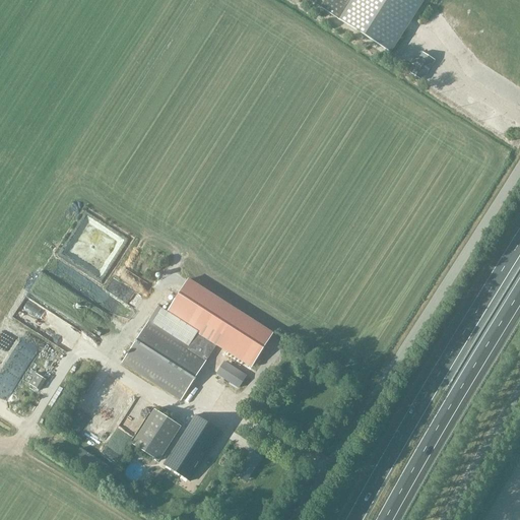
[(308,0),(326,12),(336,18),(347,0),(308,0)]
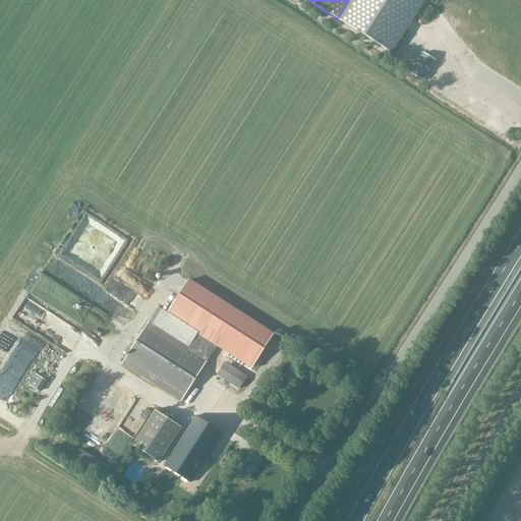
[(348,0),(337,18),(388,51),(420,0),(348,0)]
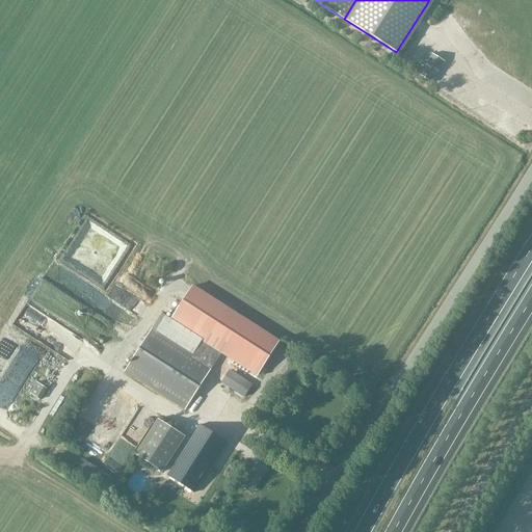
[(418,74),(430,81),(444,60),(431,53),(418,74)]
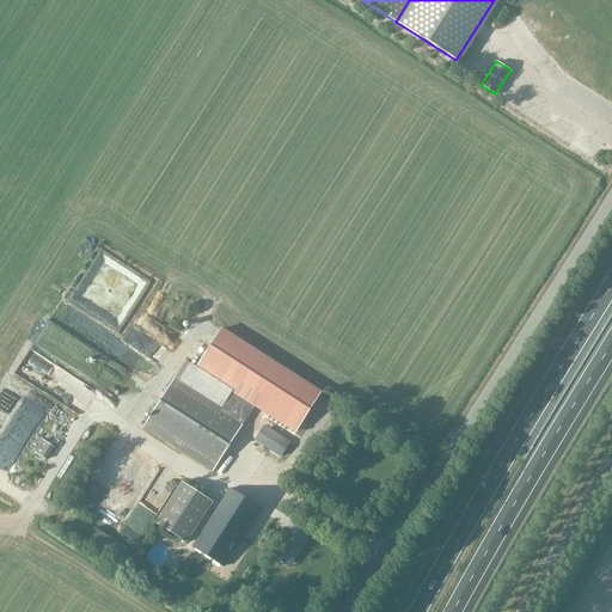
[(87,303),(78,297),(101,256),(93,252),(68,298),(80,304),(80,305),(84,308),(87,303)]
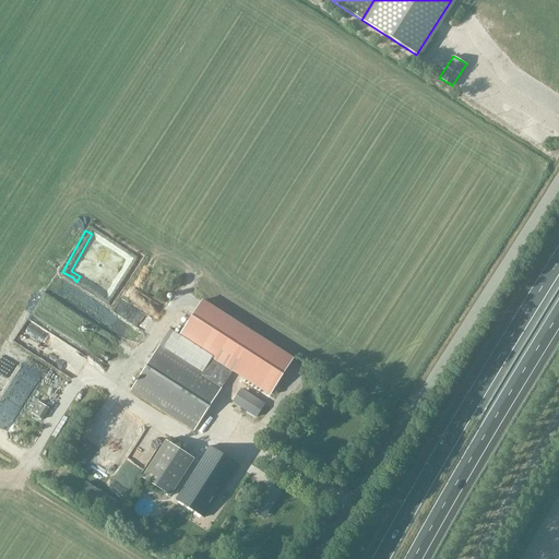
[(233,370),(271,394),(294,359),(202,300),(179,335),(213,356),(203,371),(161,344),(131,390),(194,430),(233,370)]
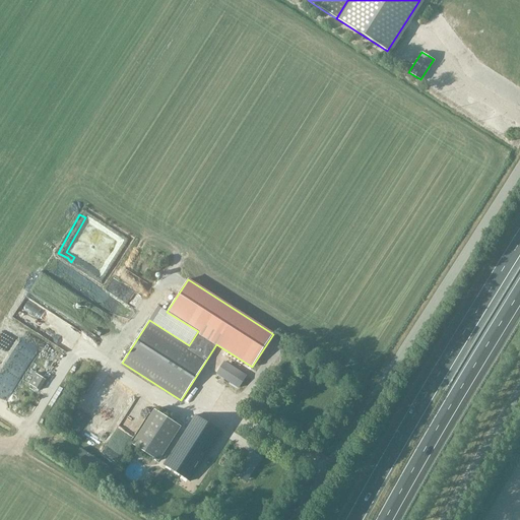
[(41,391),(47,380),(37,374),(30,385),(41,391)]
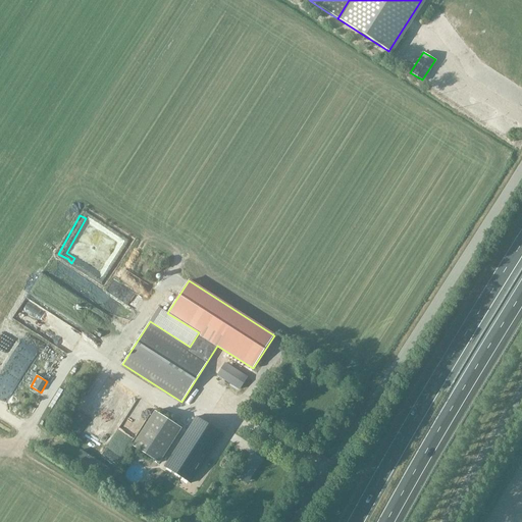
[(133,446),(159,463),(181,427),(155,411),(133,446)]
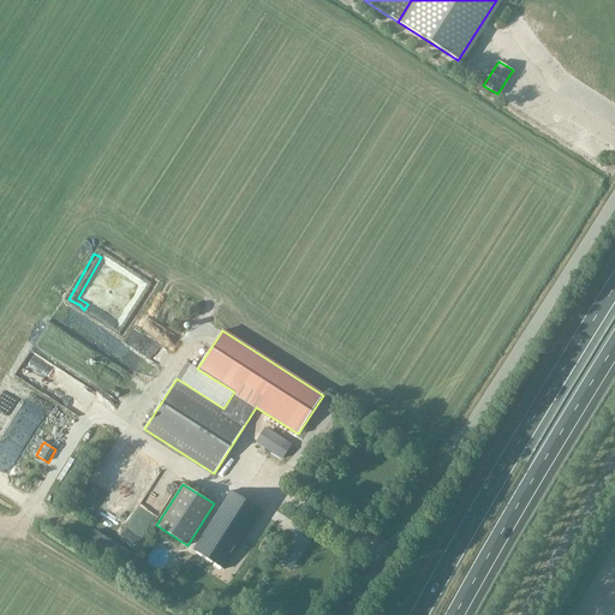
[(195,549),(225,568),(262,511),(231,491),(195,549)]
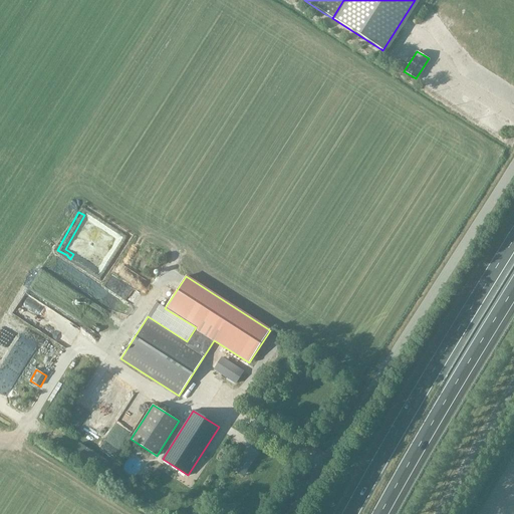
[(91,428),(96,419),(88,415),(84,424),(91,428)]
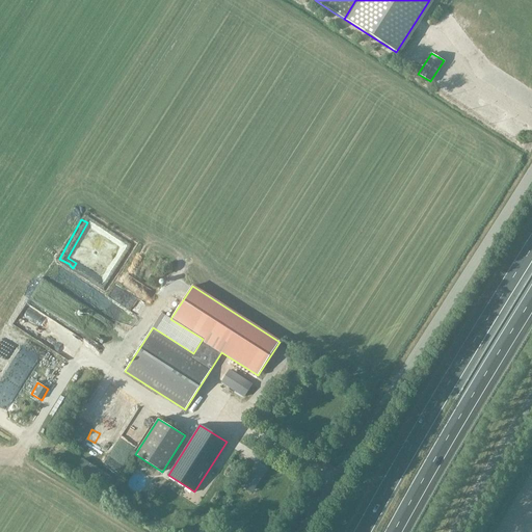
[(74,445),(77,436),(63,430),(60,439),(74,445)]
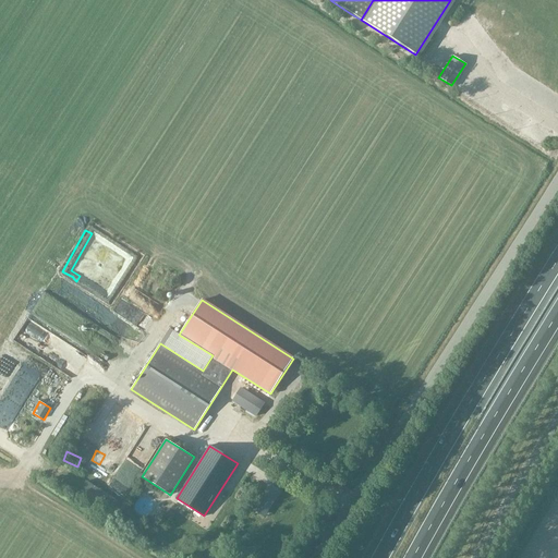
[(125,455),(105,485),(118,494),(138,464),(125,455)]
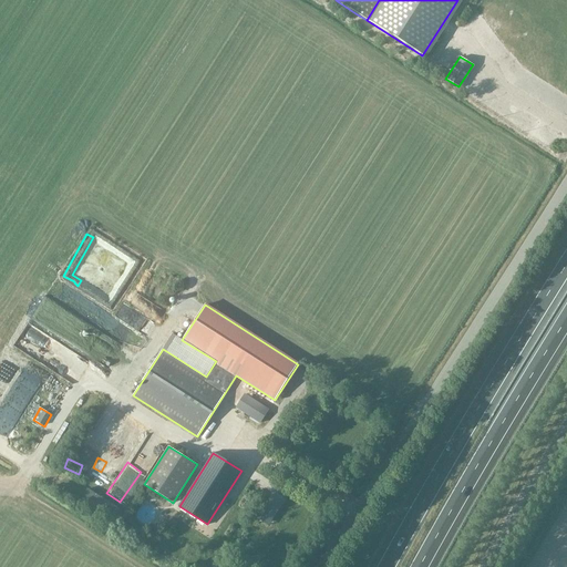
[(256,475),(249,487),(259,493),(267,482),(256,475)]
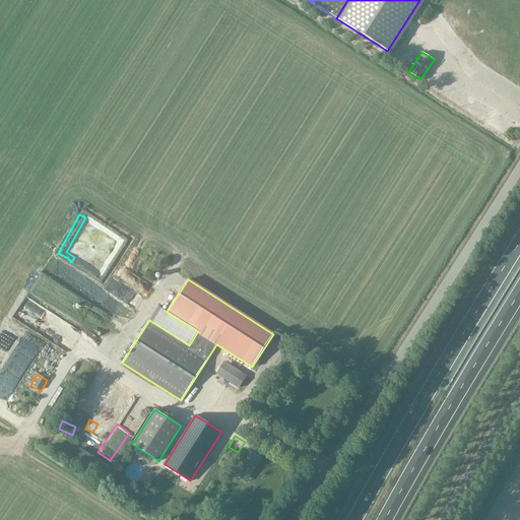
[(256,454),(242,476),(248,480),(262,458),(256,454)]
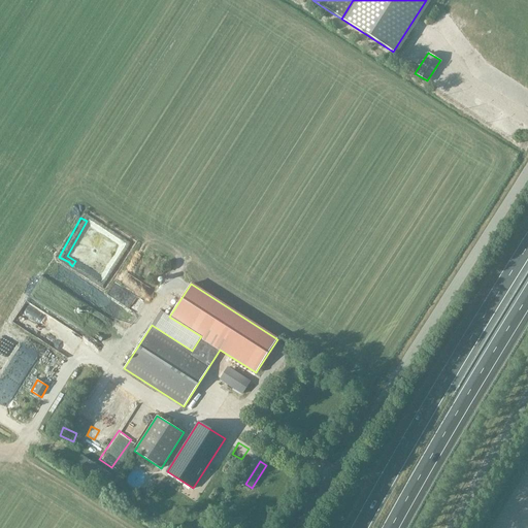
[(149,490),(137,492),(139,499),(150,497),(149,490)]
